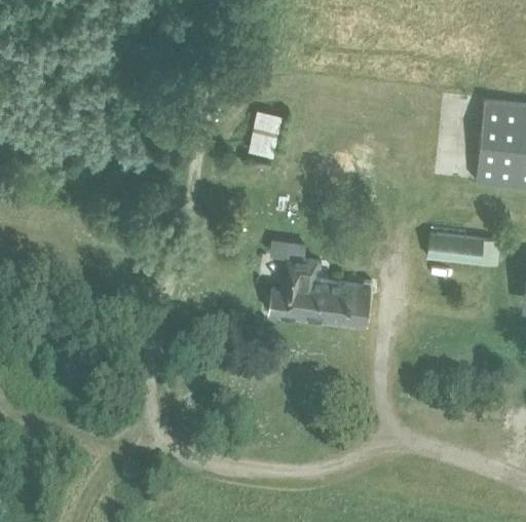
[(525,188),(525,105),(484,102),(476,183),(525,188)]
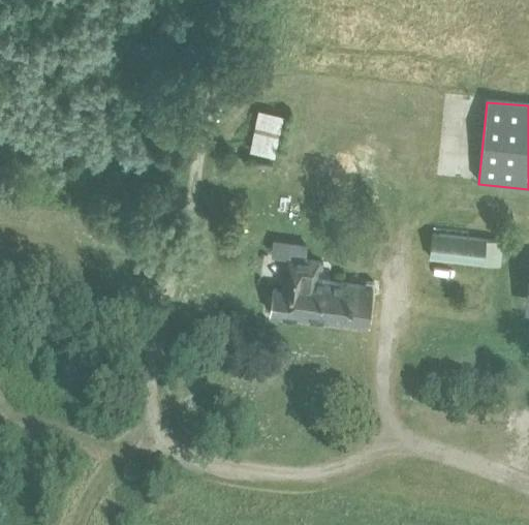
[(258,114),(250,153),(274,158),(282,119),(258,114)]
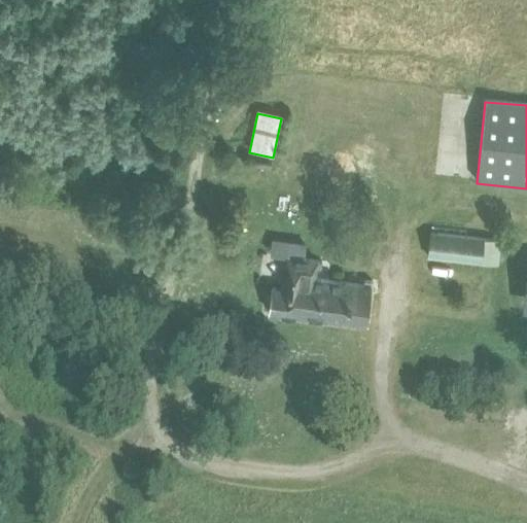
[(500,243),(431,236),(428,259),(497,268),(500,243)]
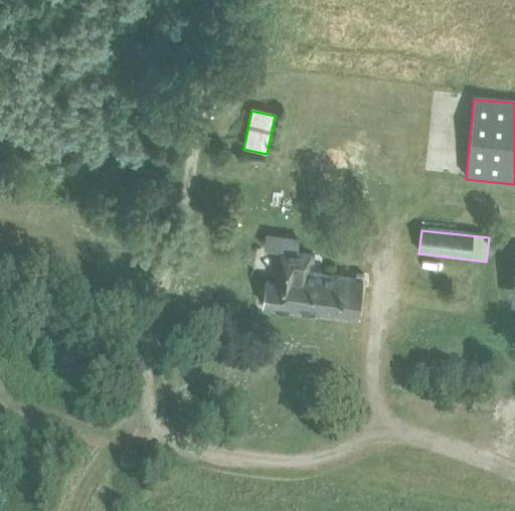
[(268,247),(301,251),(302,238),(270,233),(268,247)]
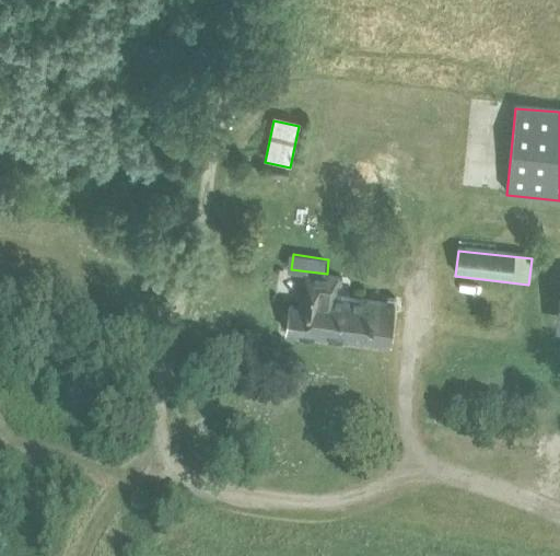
[(391,346),(396,302),(330,293),(331,286),(337,286),(339,276),(304,271),(300,309),(290,308),(287,333),(300,334),(302,340),(310,342),(316,336),(391,346)]
